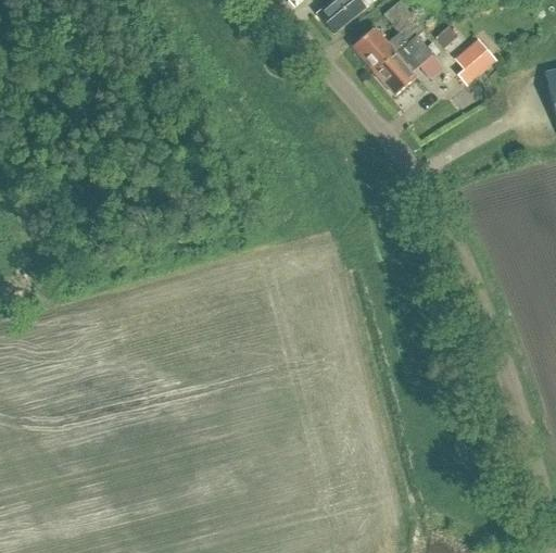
[(331,0),(316,13),(333,33),(373,0),(331,0)]
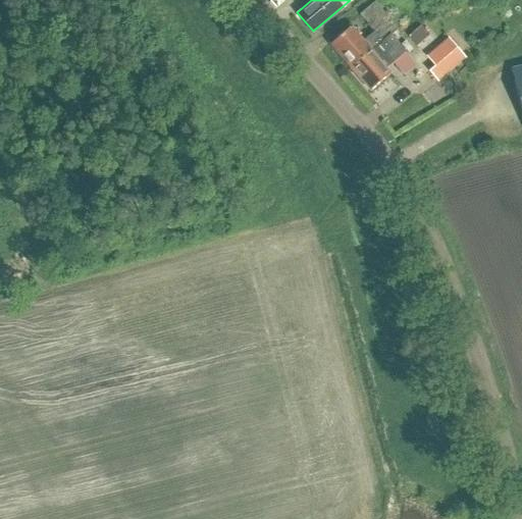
[(360,13),(378,35),(394,21),(375,0),(360,13)]
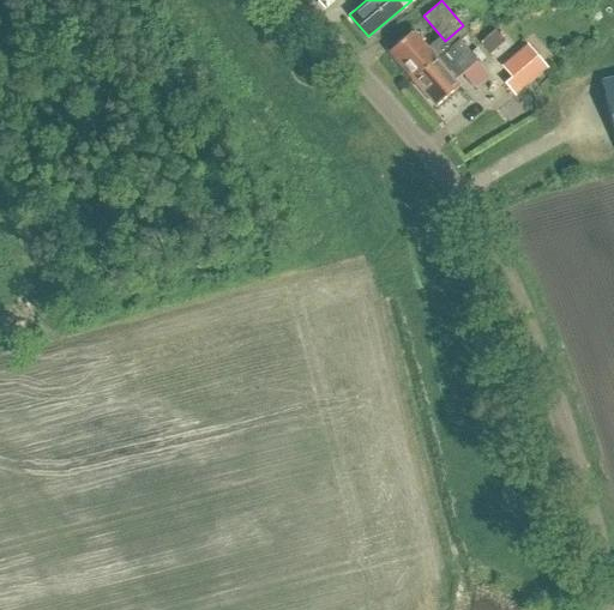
[(389,50),(411,78),(449,47),(440,36),(427,47),(413,30),(389,50)]
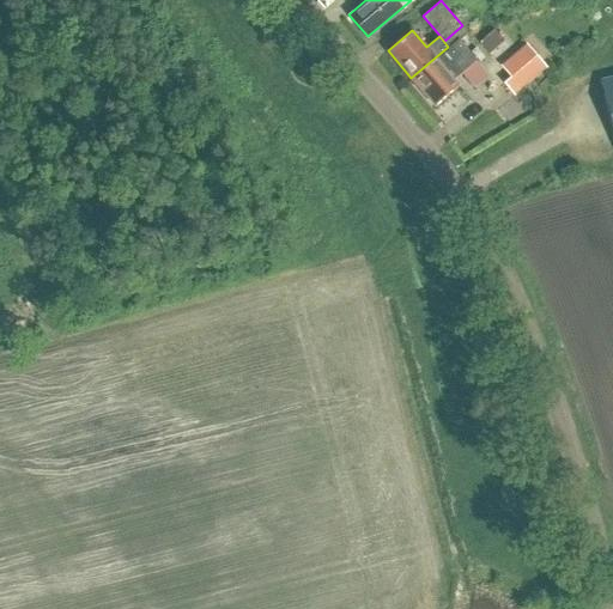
[(495,30),(479,42),(487,52),(503,40),(495,30)]
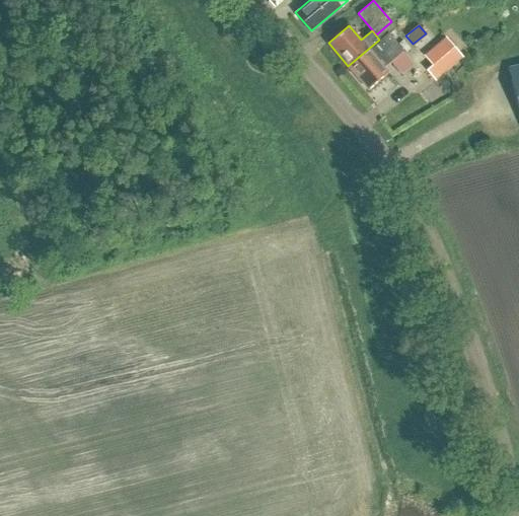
[(348,66),(368,88),(388,71),(383,65),(401,51),(386,32),(379,40),(348,66)]
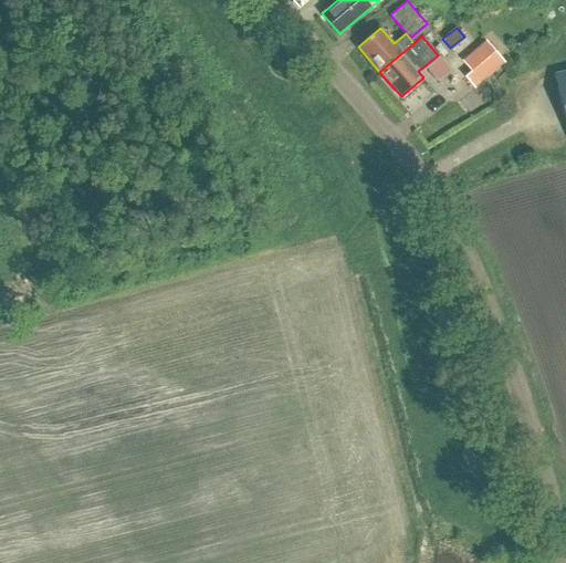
[(458,56),(479,81),(503,60),(482,35),(458,56)]
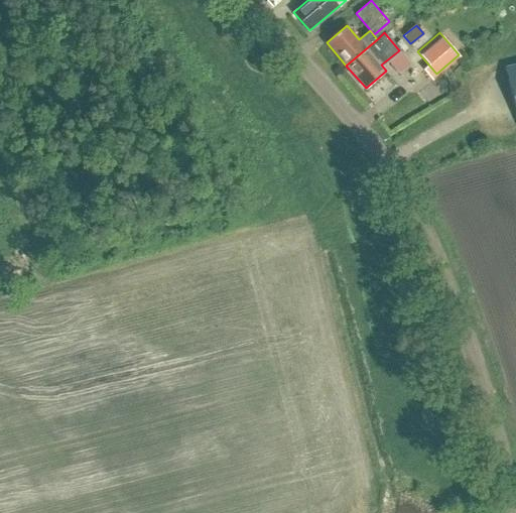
[(515,63),(505,67),(515,110),(515,63)]
